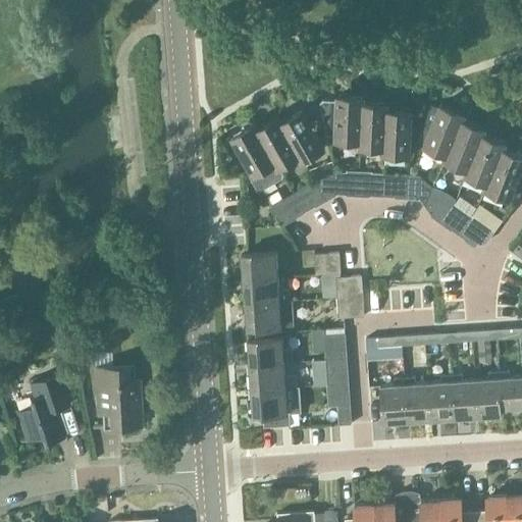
[(364,99),(340,98),(338,123),(327,122),(327,137),(337,137),(337,140),(362,141),(364,104),(364,99)]
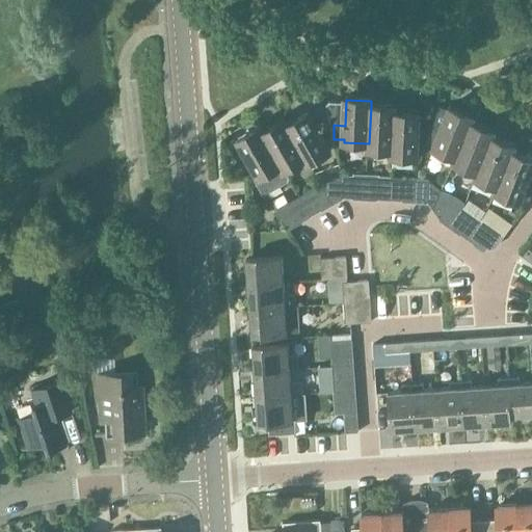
[(371,106),(369,143),(369,150),(394,151),(396,113),(396,107),(371,106)]
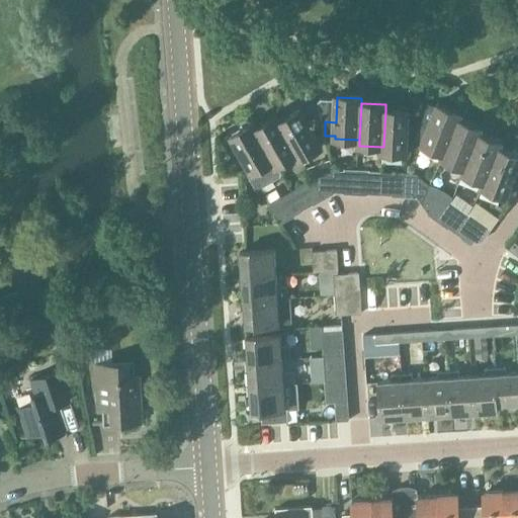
[(424,123),(431,126),(425,144),(424,146),(445,154),(458,119),(460,113),(439,105),(437,109),(429,106),(430,104),(429,104),(424,123)]
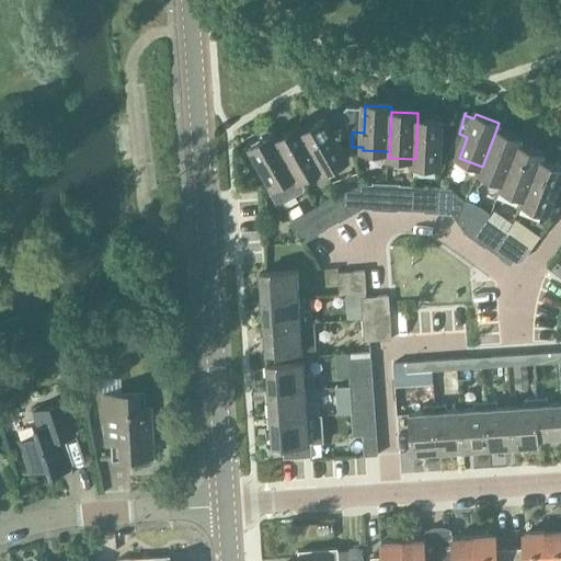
[(325,119),(302,133),(322,167),(325,172),(348,159),(325,119)]
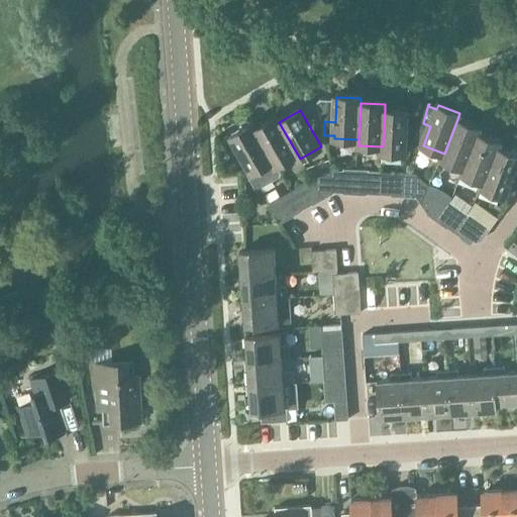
[(385,110),(383,146),(383,152),(407,153),(409,111),(385,110)]
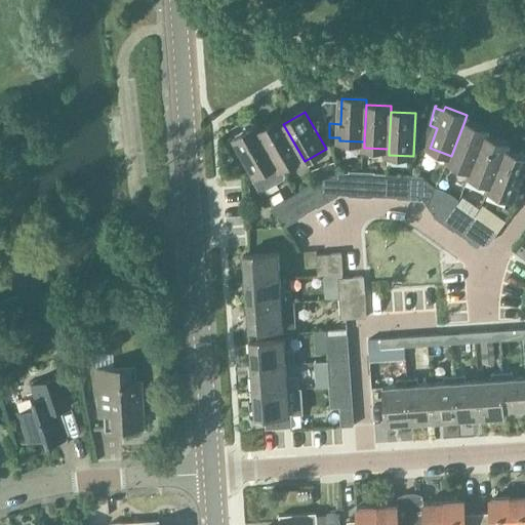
[(301,156),(283,124),(280,119),(259,131),(281,168),(281,167),(301,156)]
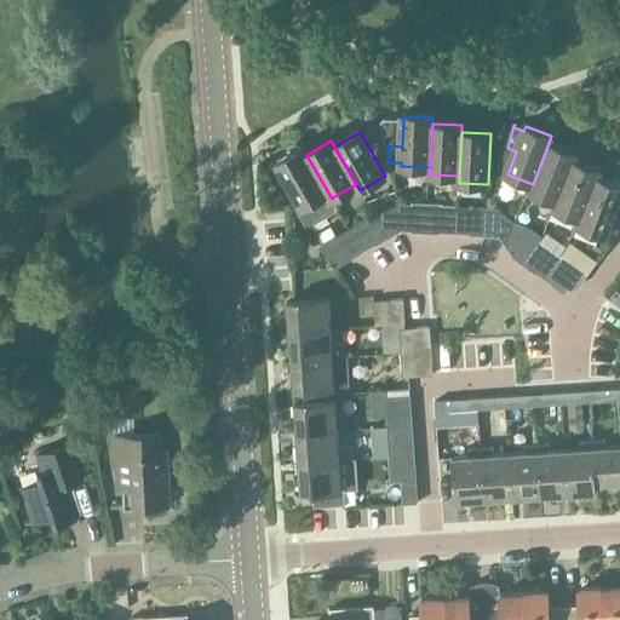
[(549,143),(533,184),(530,190),(558,201),(574,160),(577,153),(549,143)]
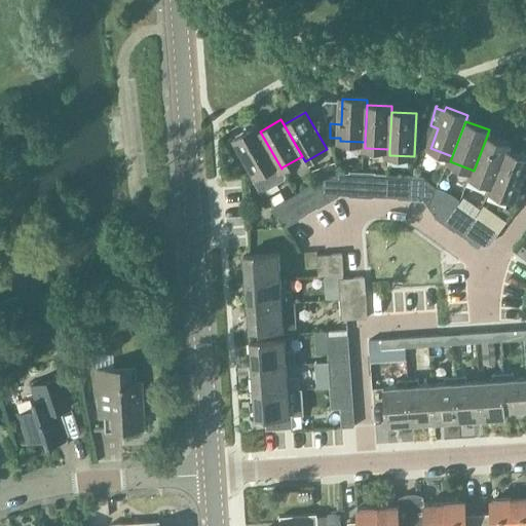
[(431,146),(438,128),(430,125),(426,144),(431,146)]
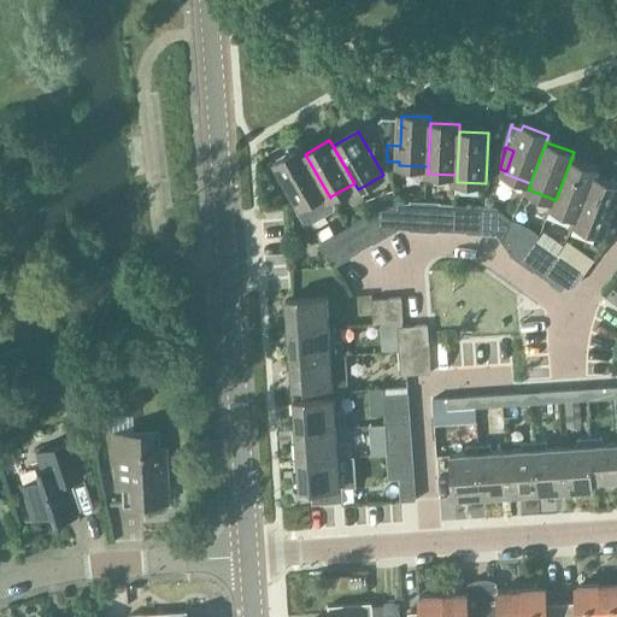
[(330,198),(305,154),(301,148),(276,163),(301,206),(297,209),(307,225),(336,207),(330,197),(330,198)]
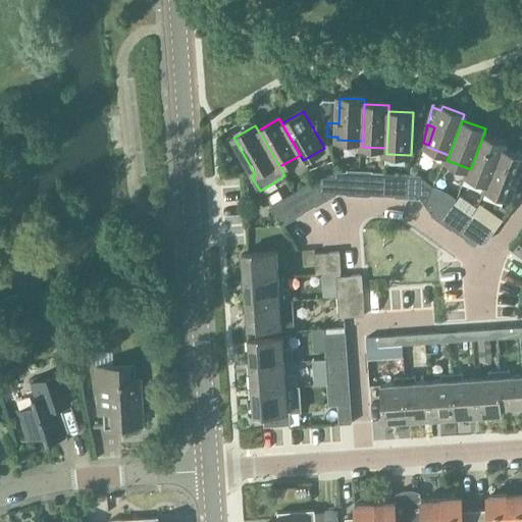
[(483,135),(470,169),(468,174),(490,183),(504,149),(506,143),(483,135)]
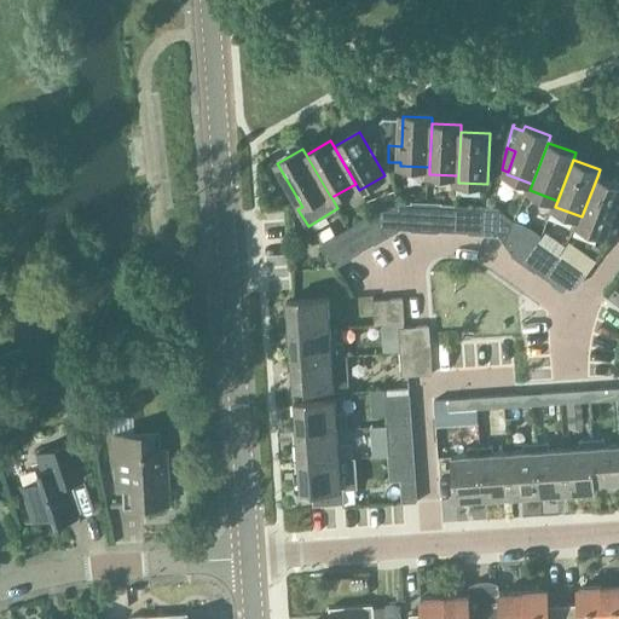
[(618,185),(597,177),(582,217),(579,224),(607,235),(618,202),(618,185)]
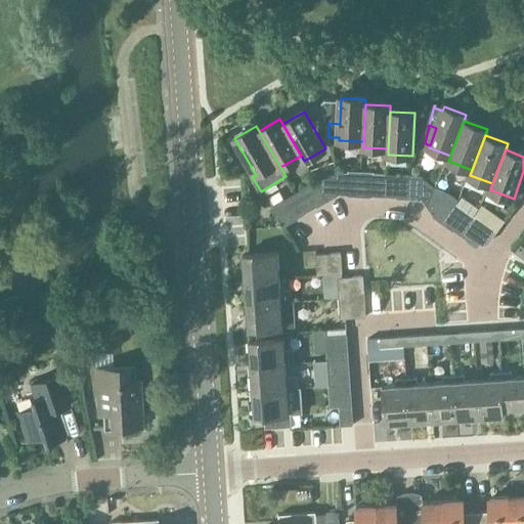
[(348,197),(360,197),(361,172),(349,172),(349,173),(348,195),(348,197)]
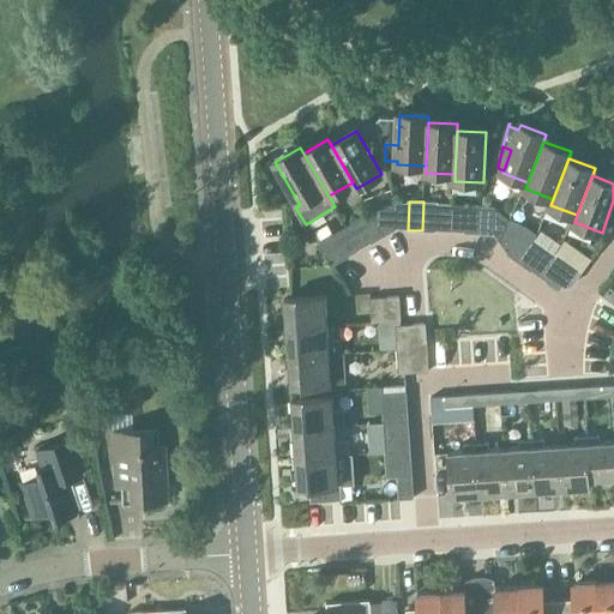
[(423,202),(422,230),(437,232),(437,230),(438,204),(438,203),(423,202)]
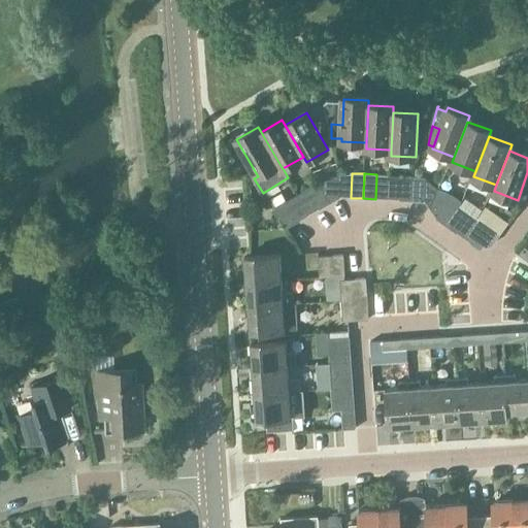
[(352,174),(329,176),(340,197),(351,197),(352,174)]
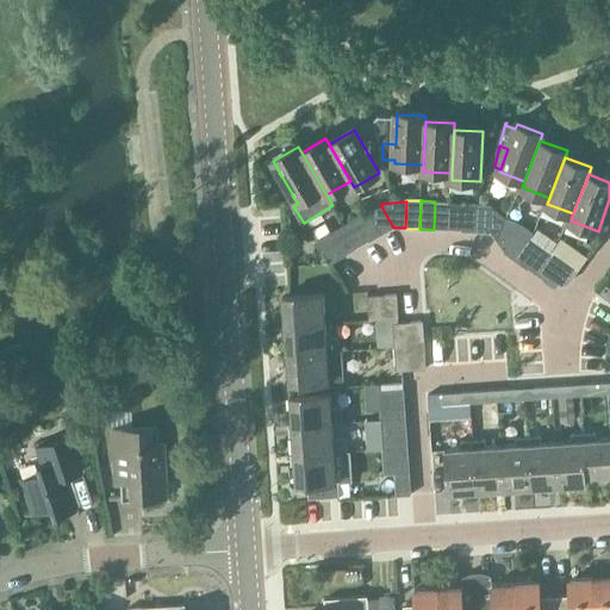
[(462,204),(435,203),(434,229),(461,230),(462,204)]
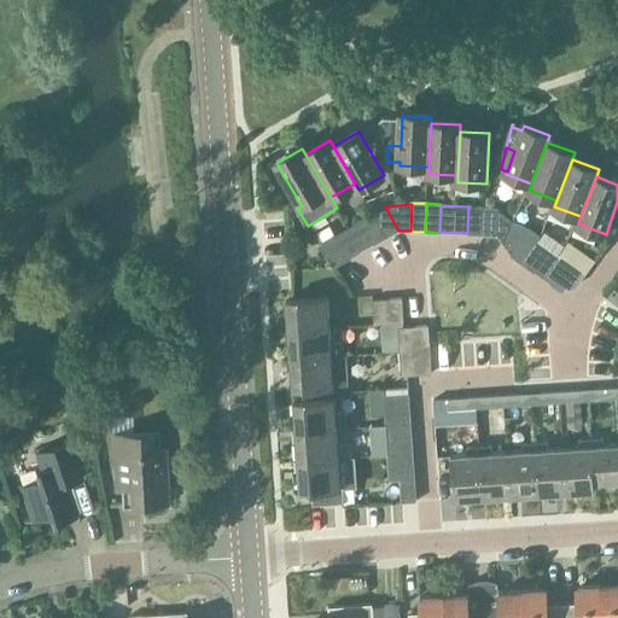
[(385,207),(372,214),(386,239),(400,232),(398,231),(385,207)]
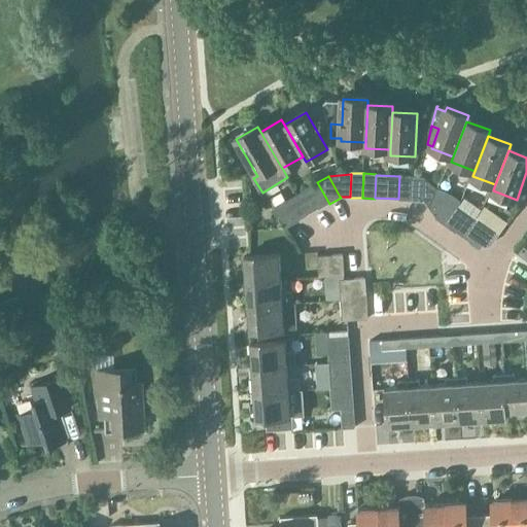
[(398,201),(411,201),(413,176),(400,176),(399,176),(398,199),(398,201)]
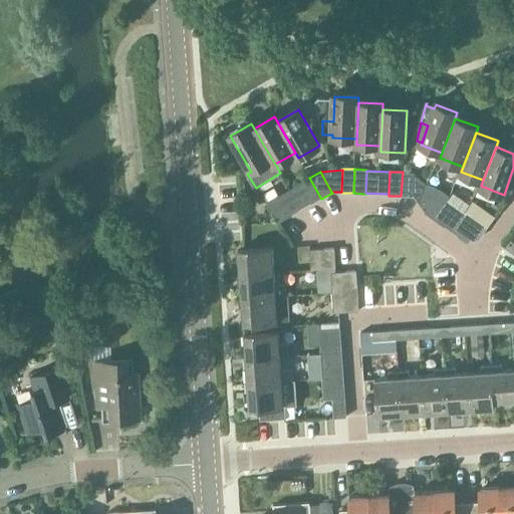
[(403,172),(401,196),(413,197),(413,195),(415,174),(415,173),(403,172)]
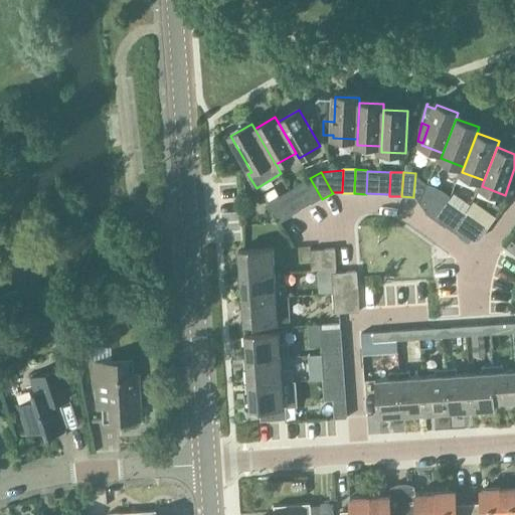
[(426,184),(415,174),(413,195),(425,212),(439,193),(449,199),(451,197),(442,190),(426,184)]
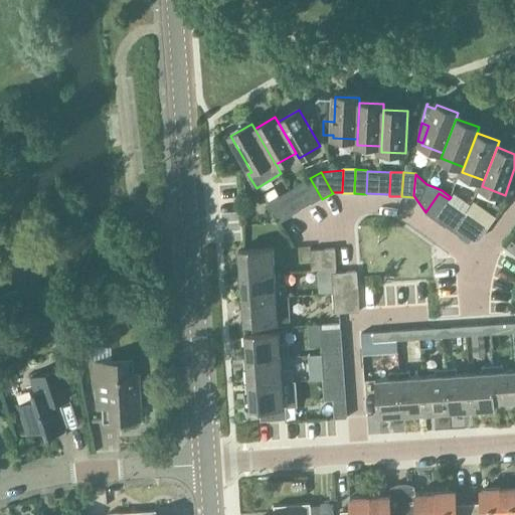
[(310,178),(300,184),(300,185),(311,204),(311,205),(322,199),(310,178)]
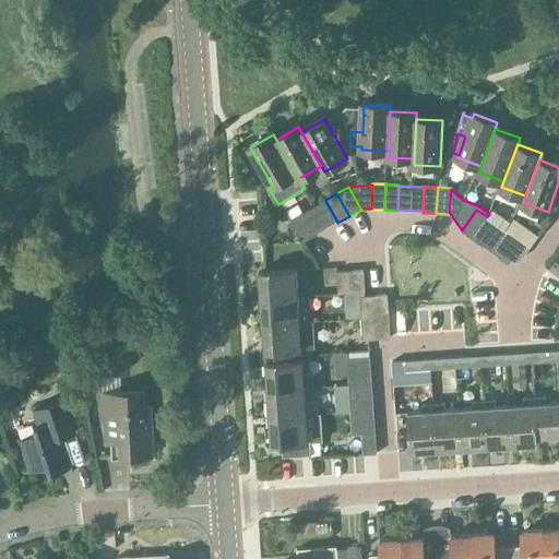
[(325,201),(304,213),(316,234),(337,222),(325,201)]
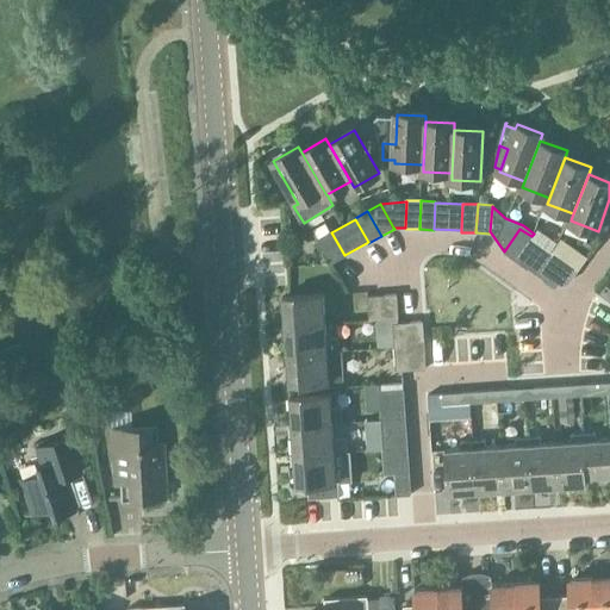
[(516,261),(531,237),(531,236),(520,229),(504,251),(504,253),(516,261)]
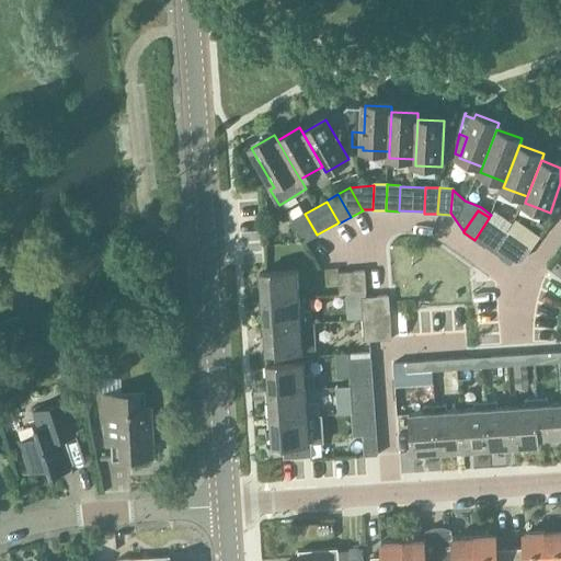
[(293,220),(306,243),(317,237),(317,235),(305,214),(304,214),(293,220)]
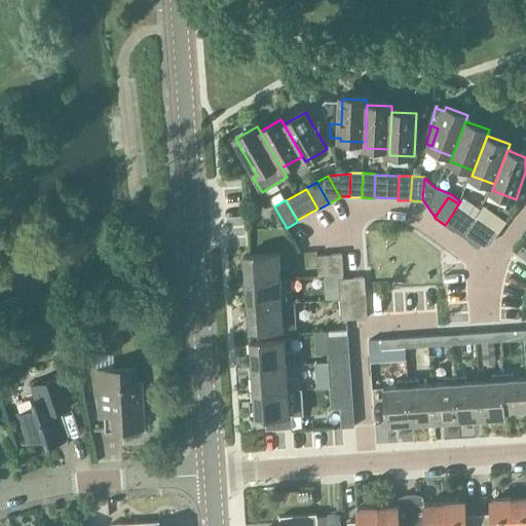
[(468,212),(458,204),(445,225),(455,232),(455,231),(468,213),(468,212)]
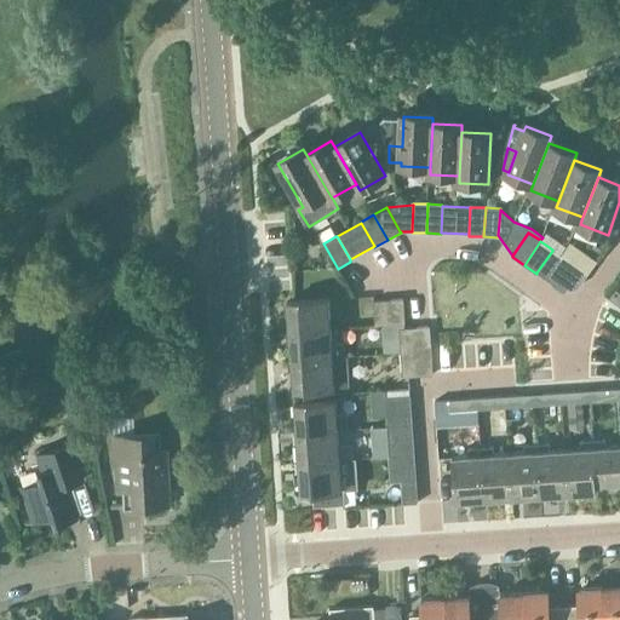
[(568,263),(552,251),(537,273),(554,285),(568,263)]
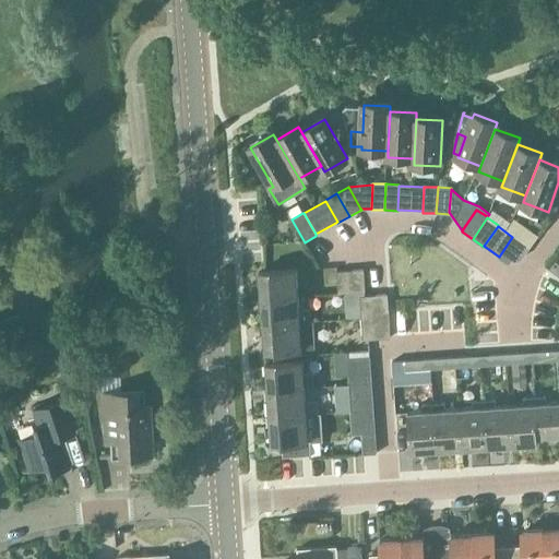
[(498,258),(509,264),(524,242),(513,235),(512,237),(499,257),(498,258)]
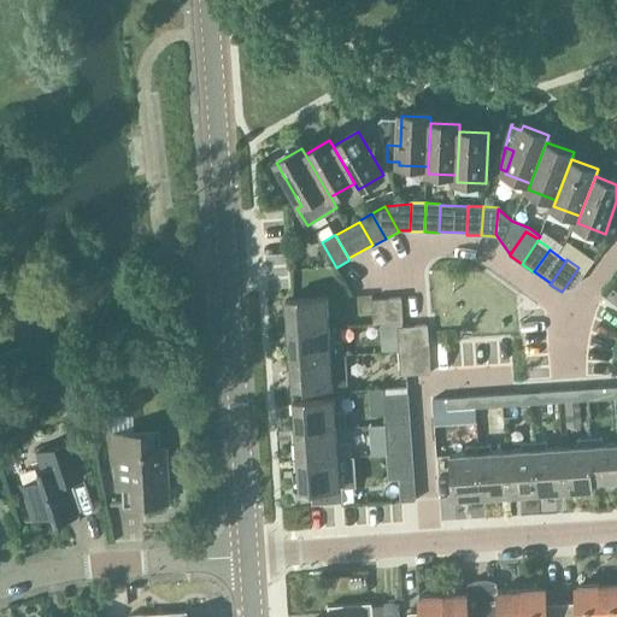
[(606,297),(616,305),(616,291),(612,288),(606,297)]
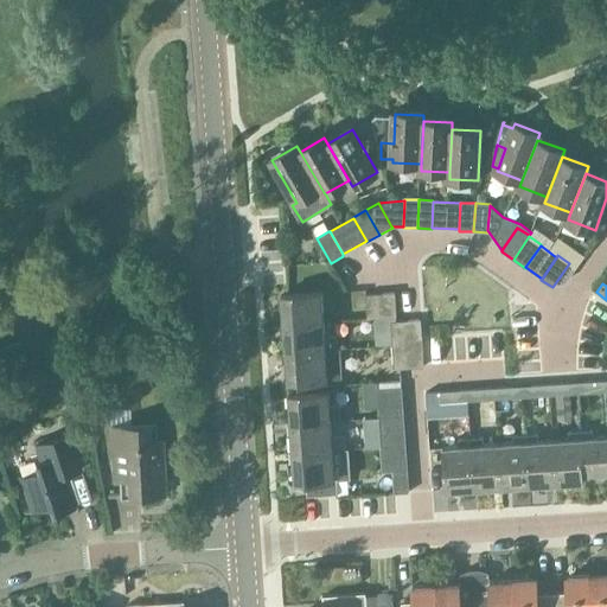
[(283,325),(326,323),(324,293),(281,296),(283,325)]
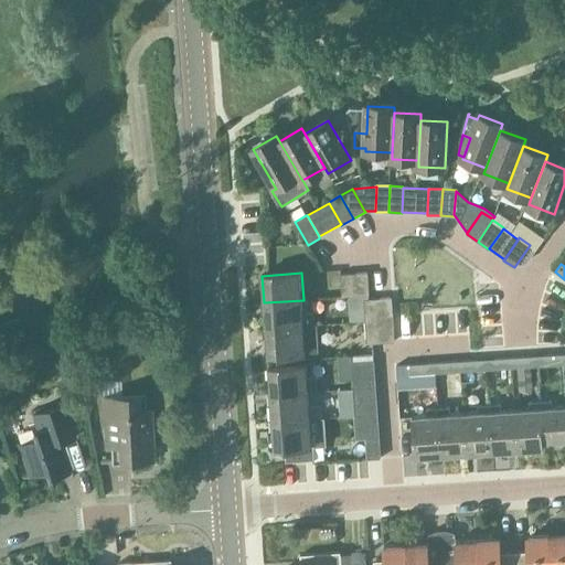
[(343,297),(370,295),(369,273),(341,275),(343,297)]
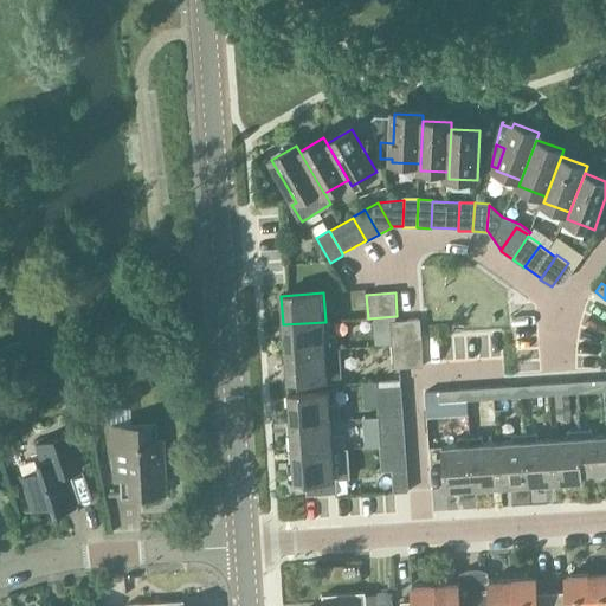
[(395,345),(424,342),(421,318),(393,321),(395,345)]
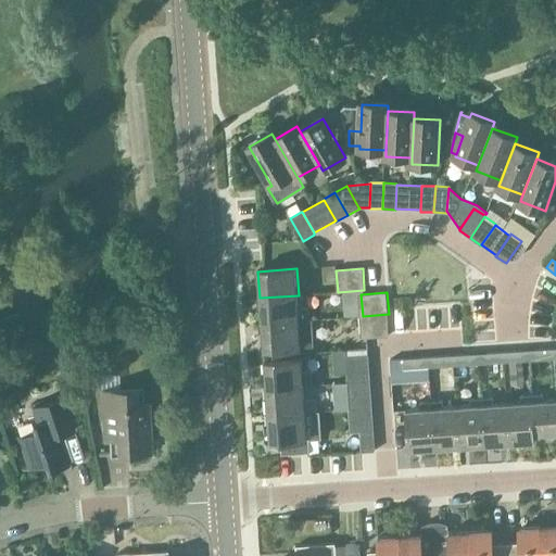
[(299,295),(260,298),(262,325),(310,320),(310,319),(308,307),(300,308),(299,295)]
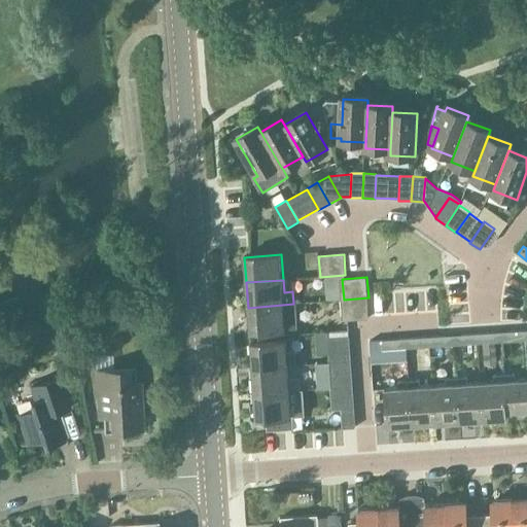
[(369,297),(344,300),(345,320),(370,319),(369,297)]
